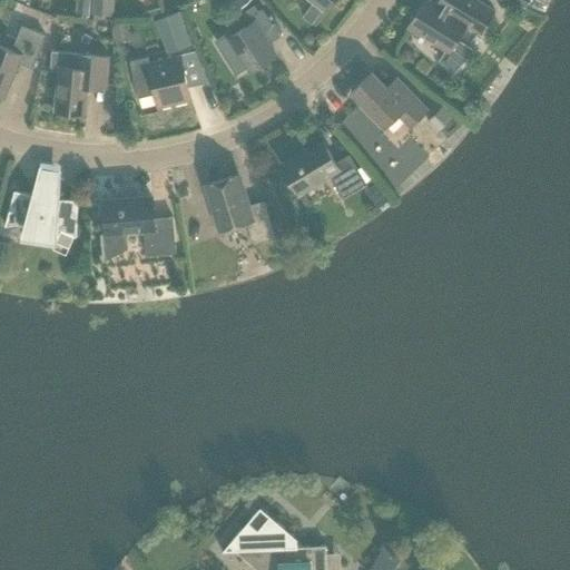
[(92,0),(92,15),(114,16),(114,0),(92,0)]
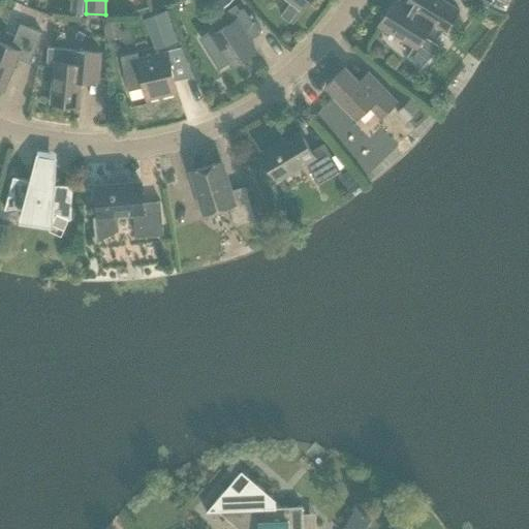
[(288,0),(300,9),(306,0),(288,0)]
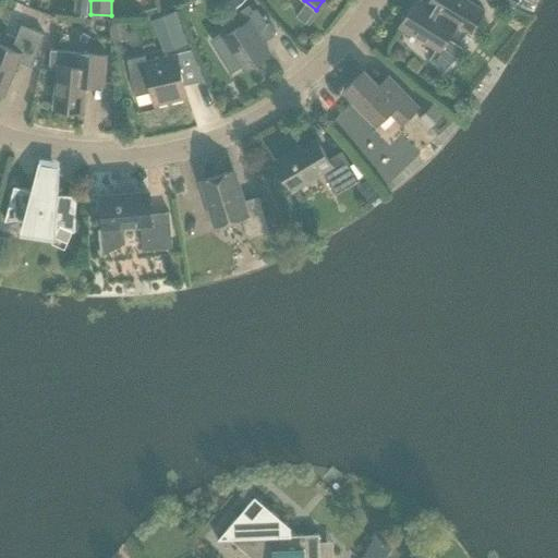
[(453,20),(458,12),(476,24),(485,11),(466,0),(429,0),(427,3),(421,0),(415,0),(400,26),(437,49),(433,59),(446,70),(464,49),(448,39),(458,23),(453,20)]
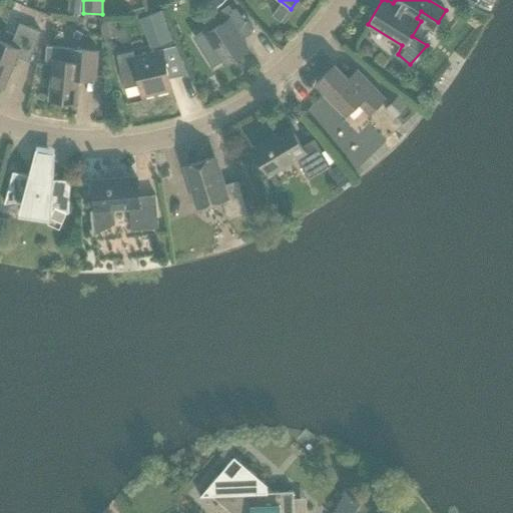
[(241,39),(252,33),(236,7),(225,14),(228,19),(206,33),(226,64),(248,49),(241,39)]
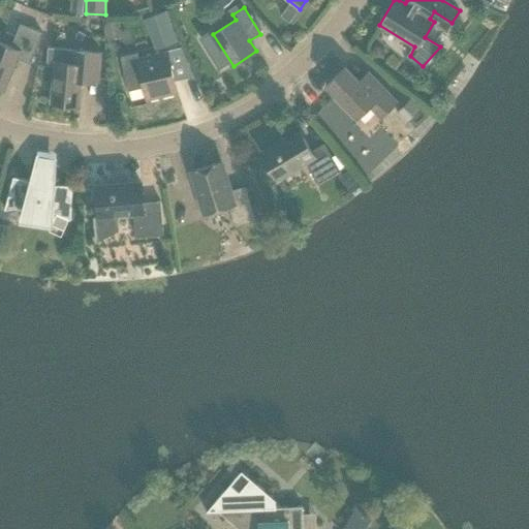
[(178,37),(167,11),(153,17),(162,42),(178,37)]
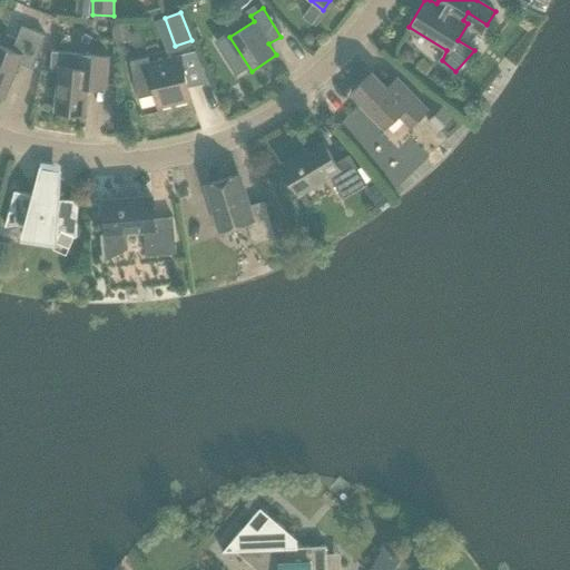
[(115,26),(116,38),(129,36),(128,25),(115,26)]
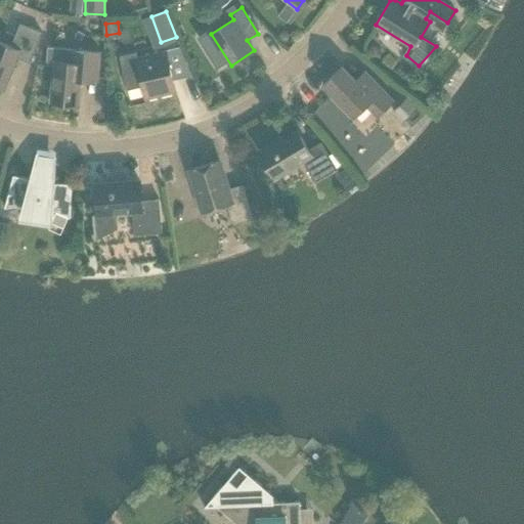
[(0,87),(4,90),(17,57),(30,62),(42,33),(20,24),(11,46),(0,42),(0,87)]
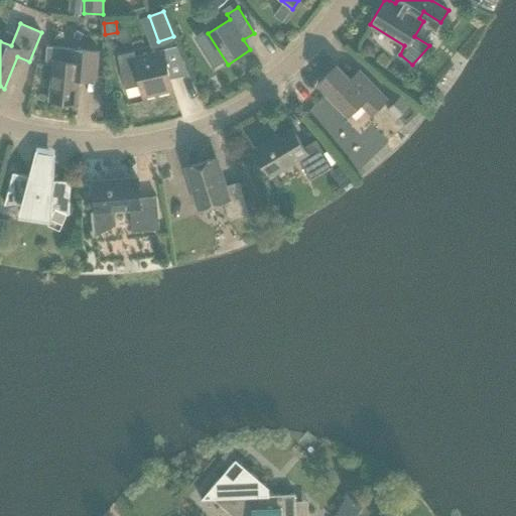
[(97,76),(99,51),(70,48),(69,60),(53,59),(49,100),(79,103),(81,74),(97,76)]
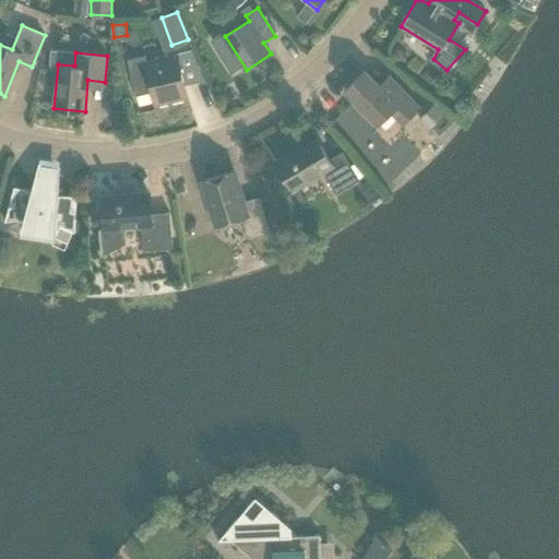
[(155,105),(187,97),(177,55),(145,62),(155,105)]
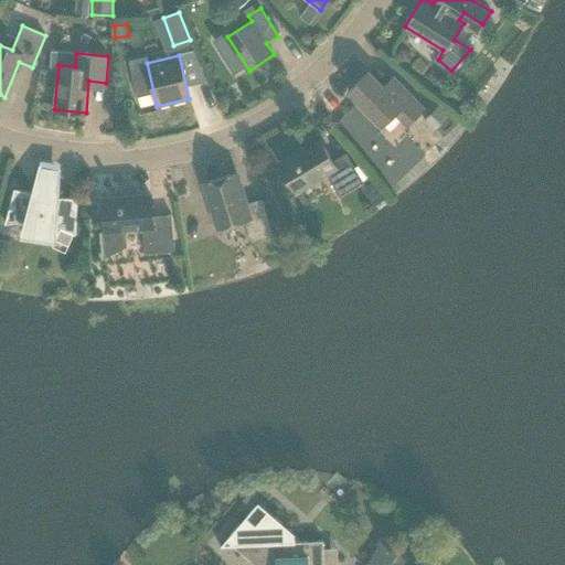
[(407,125),(424,108),(400,83),(390,93),(369,72),(349,92),(382,126),(395,113),(407,125)]
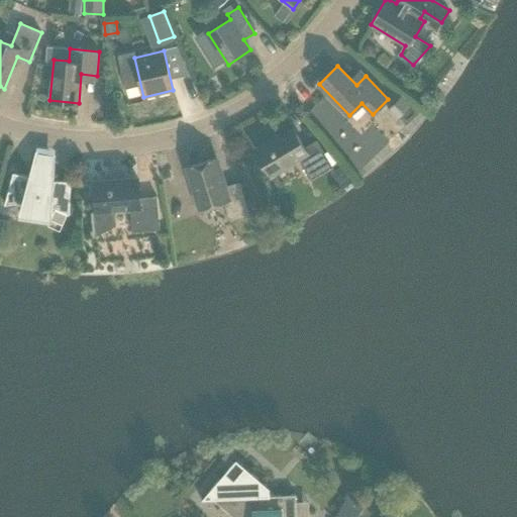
[(413,105),(402,94),(387,109),(397,120),(413,105)]
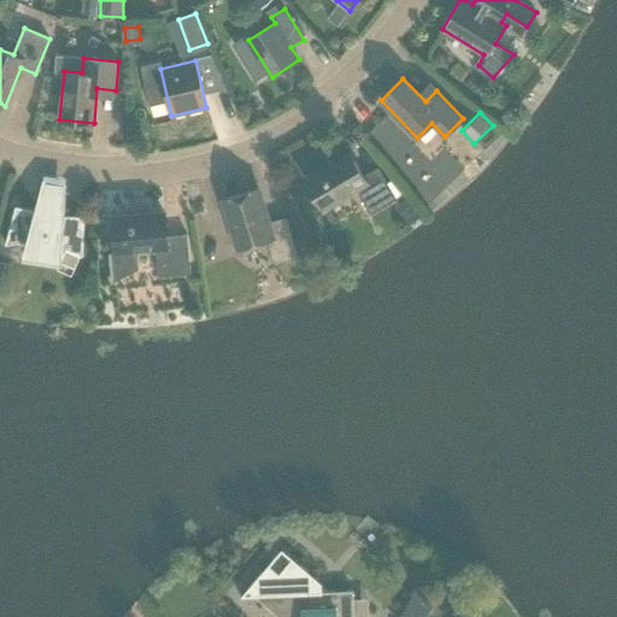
[(371,213),(397,198),(378,168),(364,176),(350,153),(324,169),(323,166),(305,177),(324,211),(358,191),(371,213)]
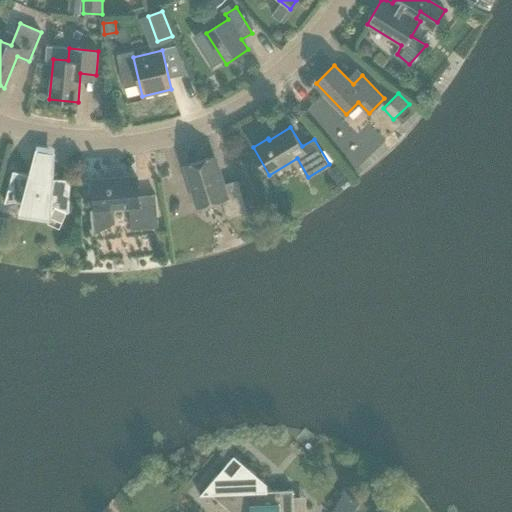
[(214,157),(186,165),(198,206),(222,199),(227,217),(247,211),(237,181),(223,185),(214,157)]
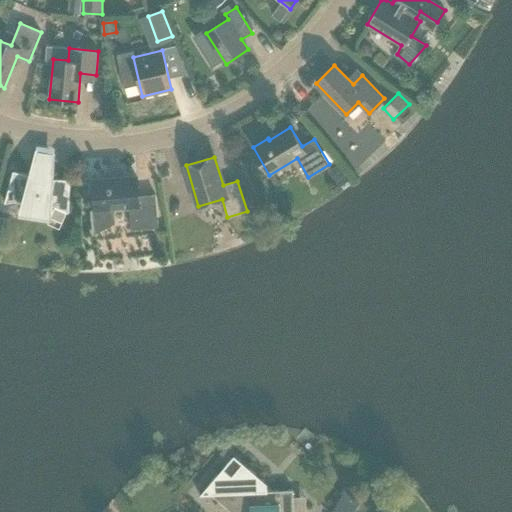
[(47,209),(53,205),(69,213),(70,180),(47,179),(35,177),(13,171),(5,203),(22,201),(27,206),(33,209),(40,210),(47,209)]
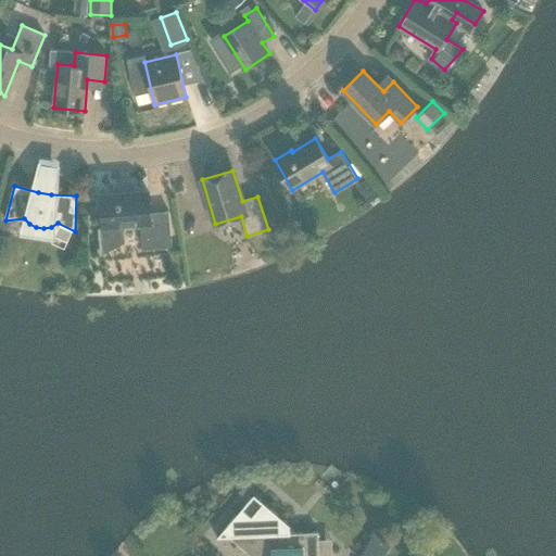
[(103,227),(98,228),(100,255),(126,242),(125,227),(141,226),(143,249),(172,247),(168,212),(150,213),(149,192),(101,196),(103,227)]
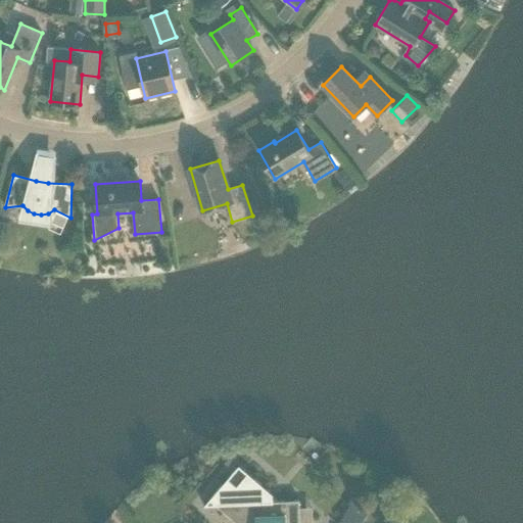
[(215,505),(236,522),(313,522),(313,507),(299,507),(299,501),(241,454),(199,505),(215,505)]
